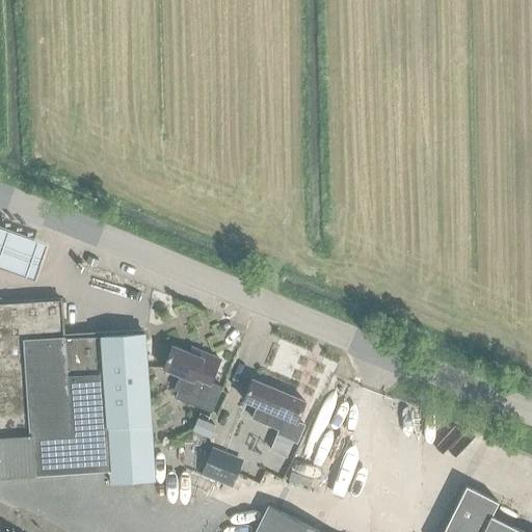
[(46,244),(0,227),(0,267),(33,278),(46,244)]
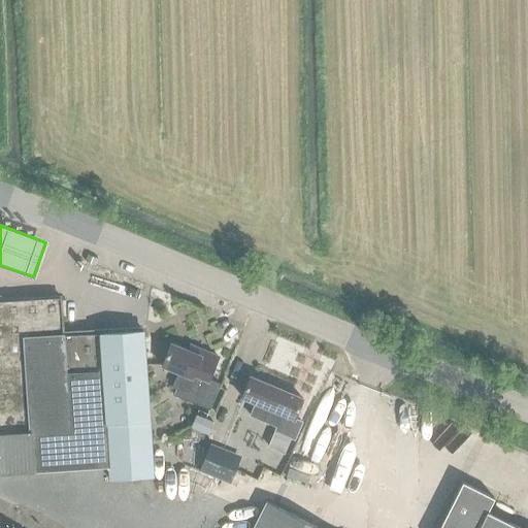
[(0,473),(32,471),(32,472),(109,466),(110,480),(153,476),(142,331),(100,333),(62,335),(60,297),(0,300),(0,473)]
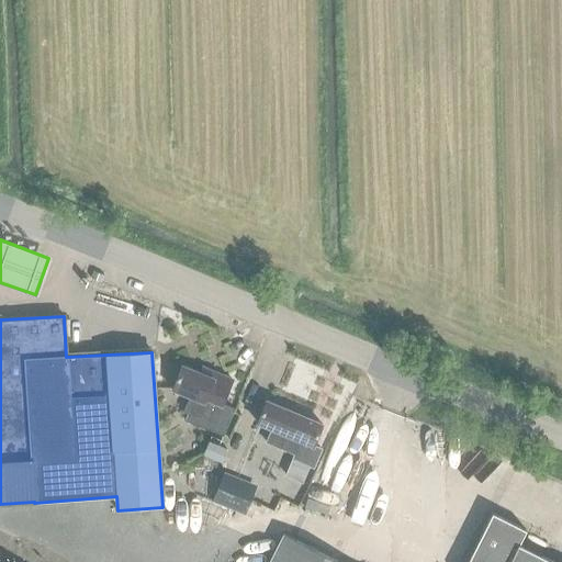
[(209,378),(181,366),(171,390),(190,396),(183,411),(187,413),(183,420),(223,437),(234,409),(222,405),(232,380),(211,371),(209,378)]
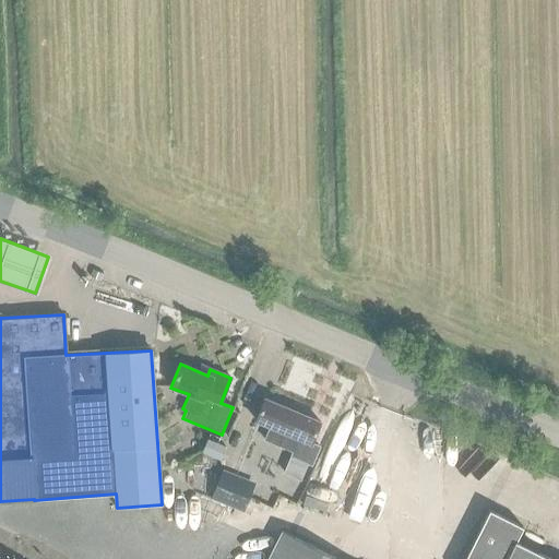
[(264,399),(256,420),(268,426),(261,440),(292,453),(284,473),(300,479),(307,463),(310,464),(318,445),(311,443),(320,421),(264,399)]
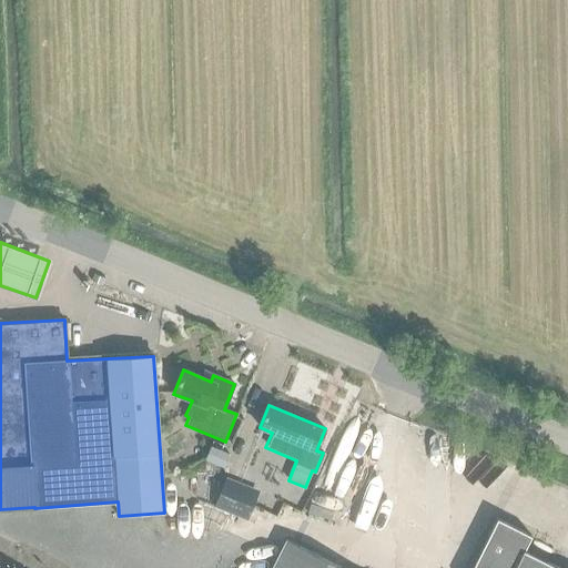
[(211,446),(205,459),(223,467),(229,454),(211,446)]
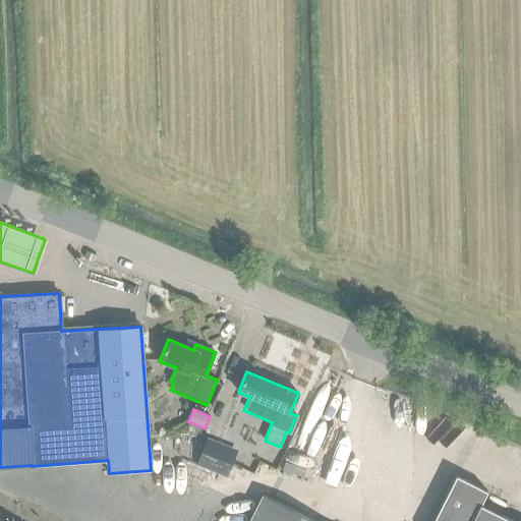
[(194,463),(225,475),(234,453),(205,441),(194,463)]
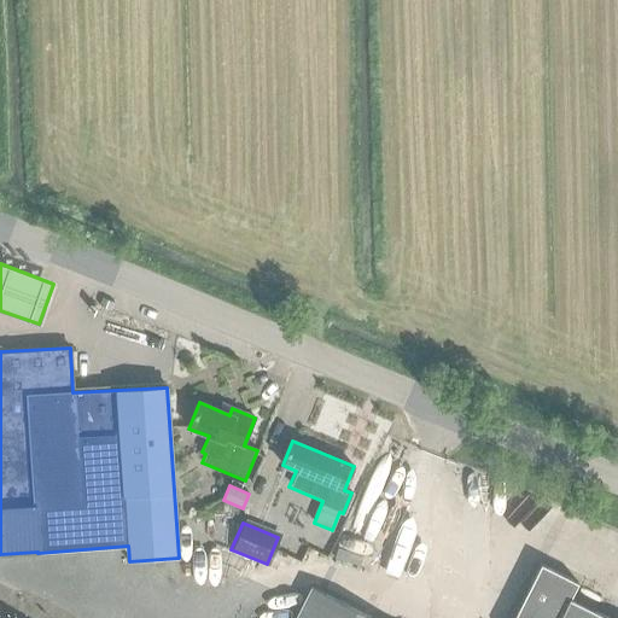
[(608,617),(570,599),(578,583),(541,564),(513,617),(373,617),(312,587),(295,617),(608,617)]
